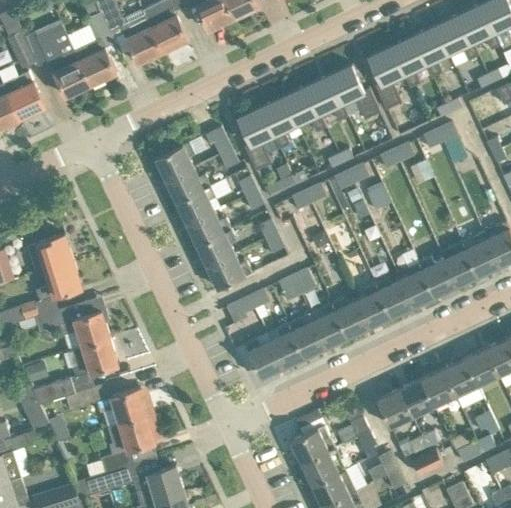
[(91,85),(116,74),(104,48),(115,43),(112,37),(101,12),(95,0),(85,0),(82,2),(89,18),(86,19),(89,25),(67,35),(91,85)]
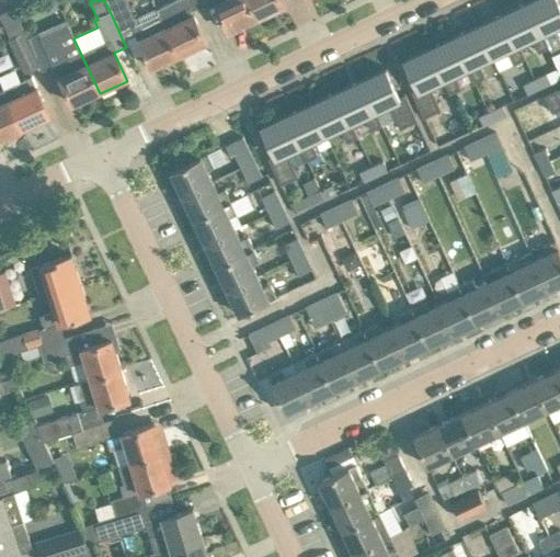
[(178,57),(164,29),(156,10),(135,20),(125,0),(104,0),(111,13),(123,41),(134,35),(150,70),(178,57)]
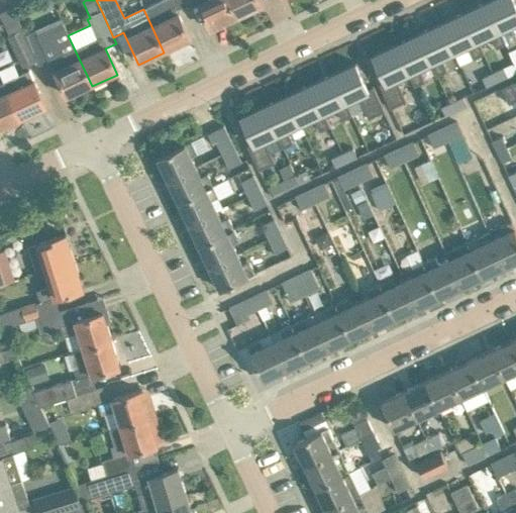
[(176,11),(186,7),(182,0),(153,0),(159,11),(157,11),(162,22),(151,26),(164,53),(190,40),(176,11)]
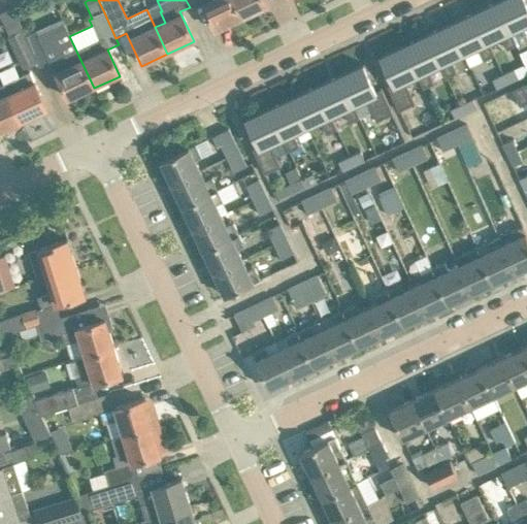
[(186,0),(190,7),(201,2),(215,32),(241,20),(231,0),(186,0)]
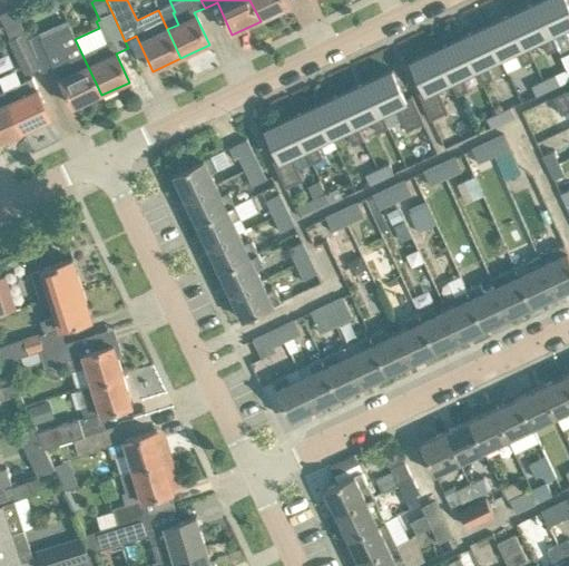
[(284,0),(249,0),(261,21),(288,8),(284,0)]
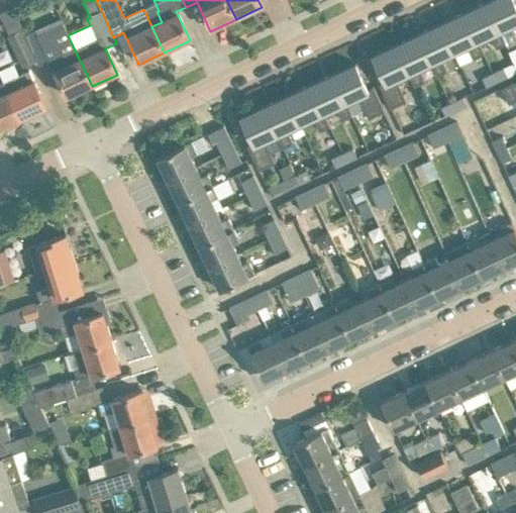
[(515,7),(512,0),(495,0),(486,5),(499,32),(500,32),(512,26),(515,34),(515,7)]
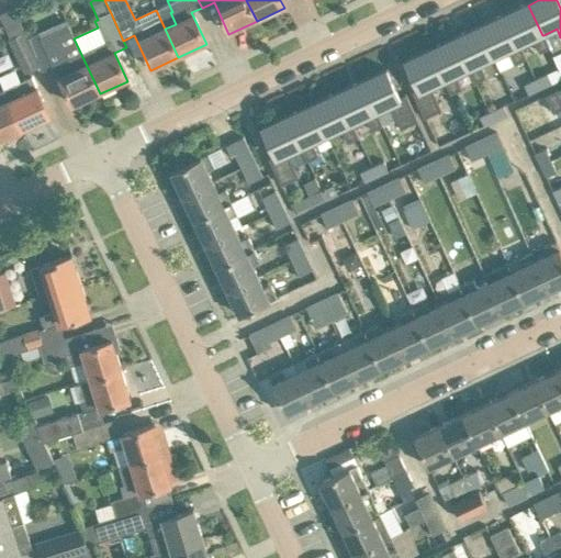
[(542,35),(528,6),(504,17),(517,47),(519,46),(531,41),(539,55),(550,49),(543,35),(542,35)]
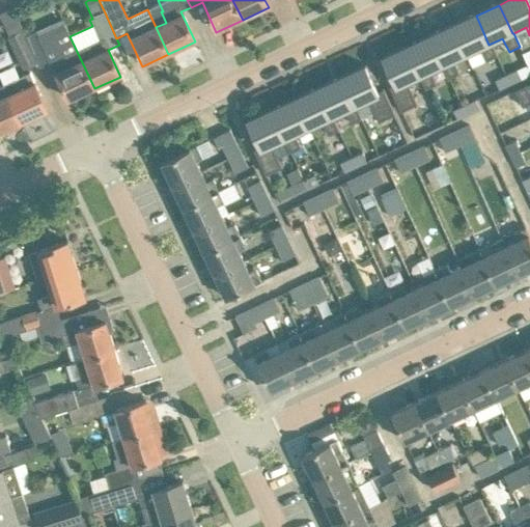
[(489,45),(476,16),(452,26),(466,55),(479,49),(485,62),(497,57),(491,44),(489,45)]
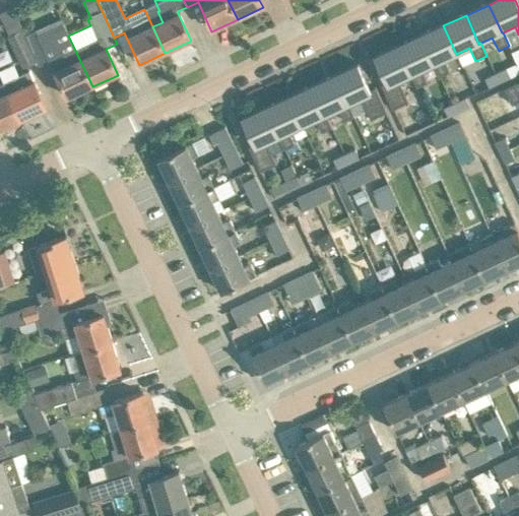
[(456,54),(443,25),(420,37),(434,65),(432,65),(439,78),(449,73),(443,60),(456,54)]
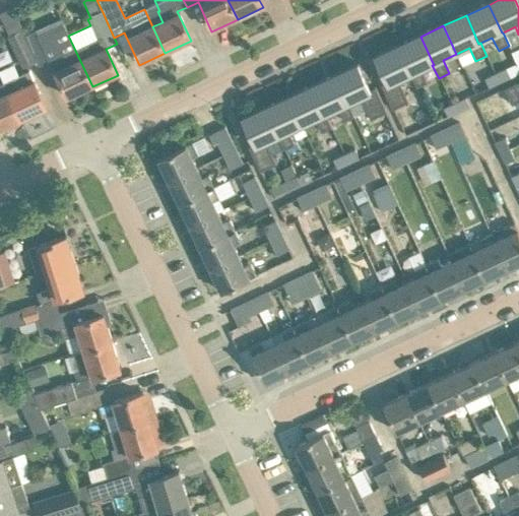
[(37,63),(25,36),(23,31),(7,40),(22,69),(37,63)]
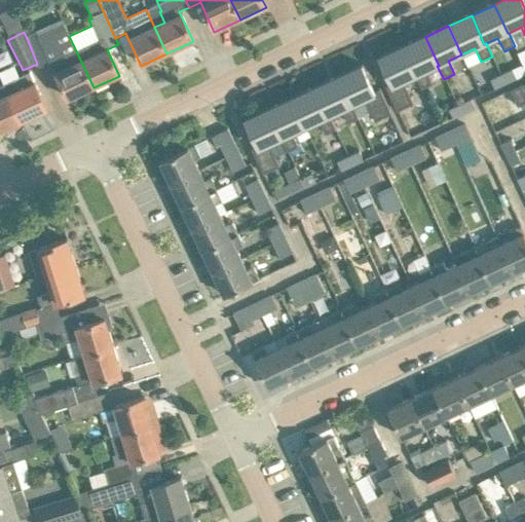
[(94,87),(69,36),(68,34),(42,45),(36,32),(26,36),(37,64),(48,59),(67,100),(94,87)]
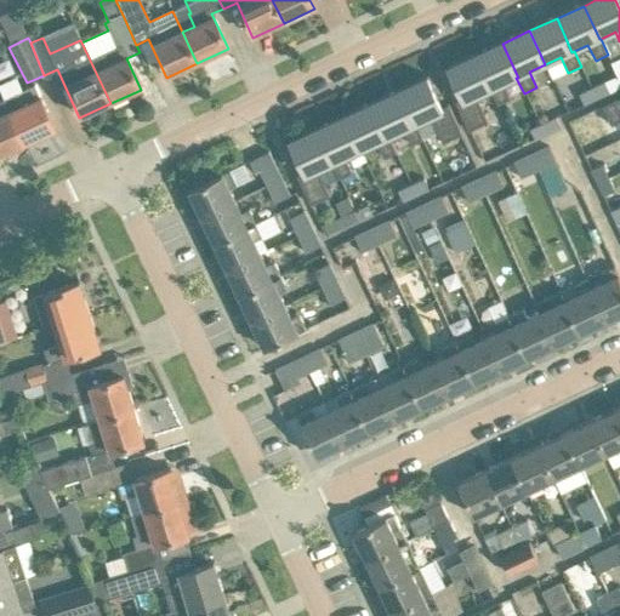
[(518,78),(502,44),(476,56),(490,90),(489,91),(496,107),(510,101),(502,85),(516,78),(518,78)]
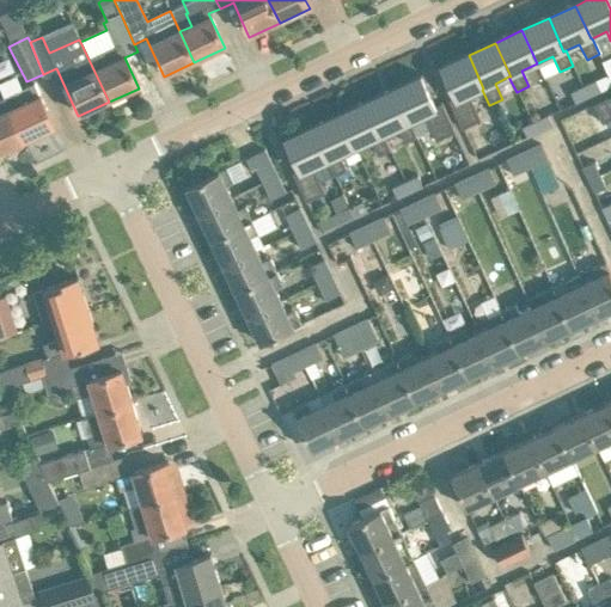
[(483,89),(469,55),(440,68),(454,99),(447,102),(462,132),(481,122),(468,96),(482,90),(483,89)]
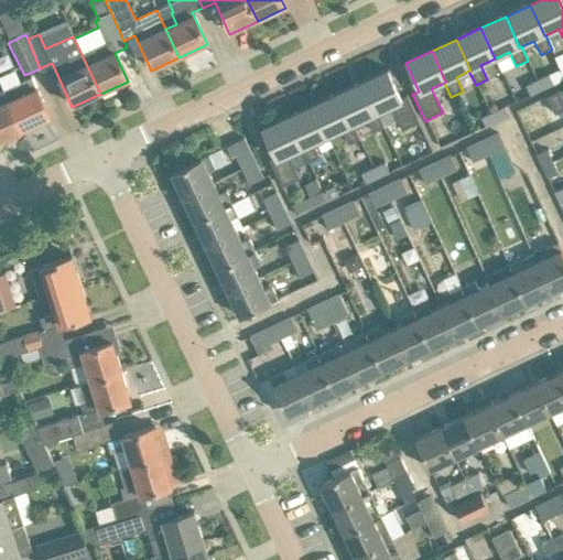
[(554,87),(553,86),(549,76),(550,76),(543,61),(530,66),(537,83),(542,93),(554,87)]
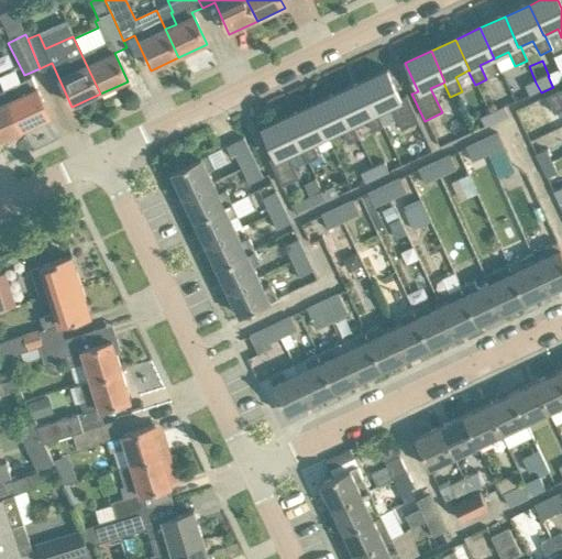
[(387,72),(361,84),(375,114),(376,113),(389,108),(400,132),(418,123),(406,97),(400,99),(387,72)]
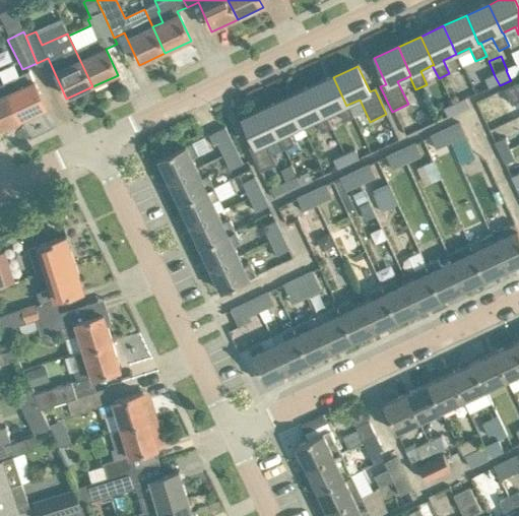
[(46,109),(38,90),(28,73),(3,85),(8,95),(20,121),(46,109)]
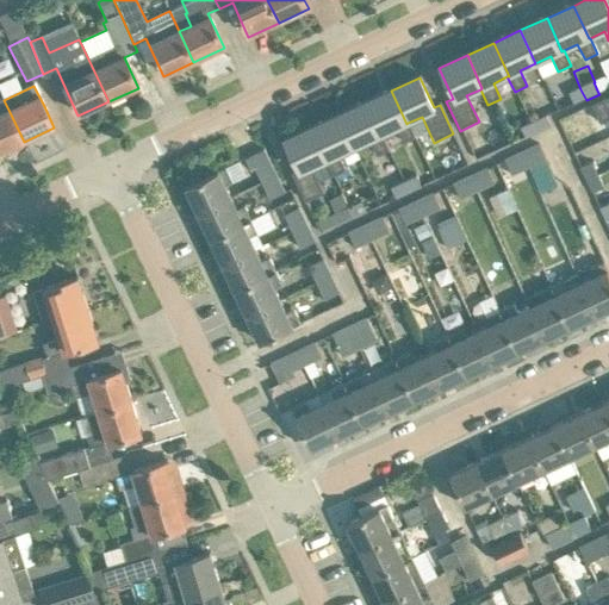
[(573,106),(586,100),(580,89),(569,94),(573,106)]
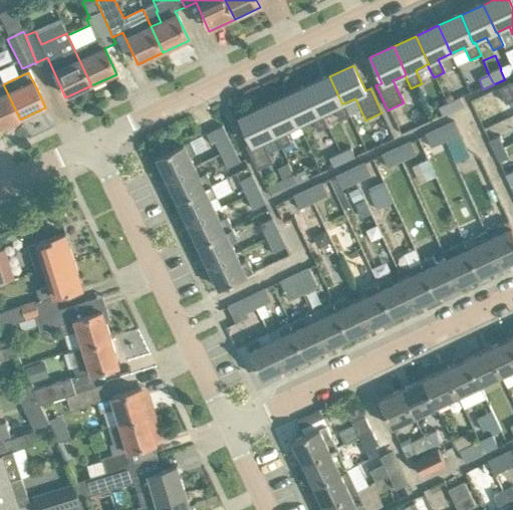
[(342,104),(329,76),(307,86),(320,114),(321,113),(333,108),(339,121),(349,116),(343,103),(342,104)]
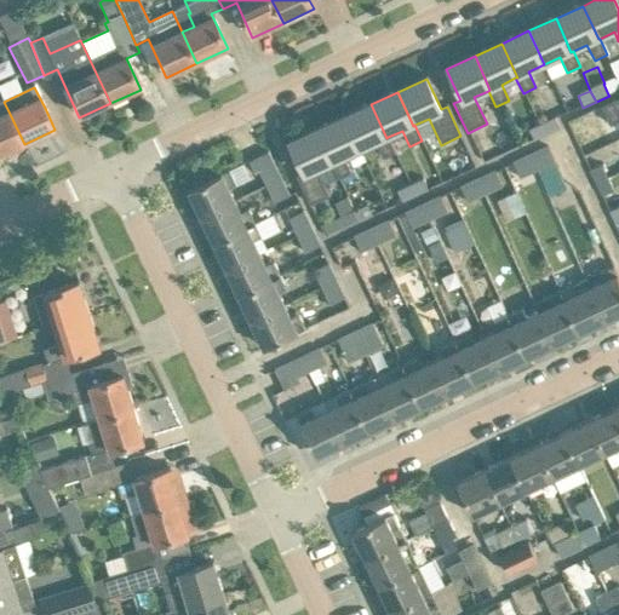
[(618,98),(601,108),(609,127),(618,122),(618,98)]
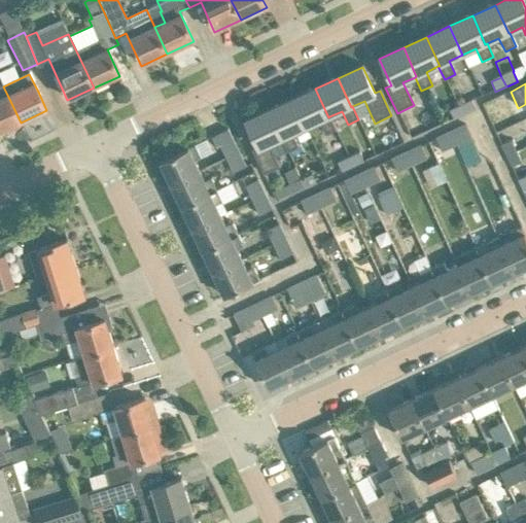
[(0,132),(21,123),(8,97),(3,86),(0,88),(0,132)]
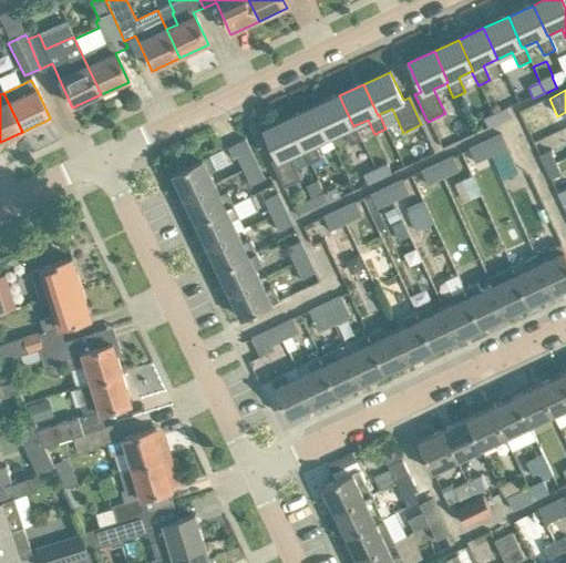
[(353,126),(339,95),(314,108),(328,137),(342,131),(350,146),(361,141),(354,125),(353,126)]
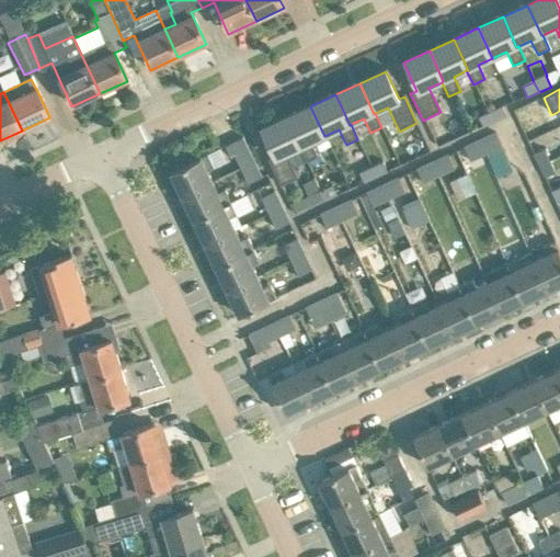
[(324,136),(310,106),(286,117),(300,148),(299,148),(306,163),(318,158),(310,144),(324,136)]
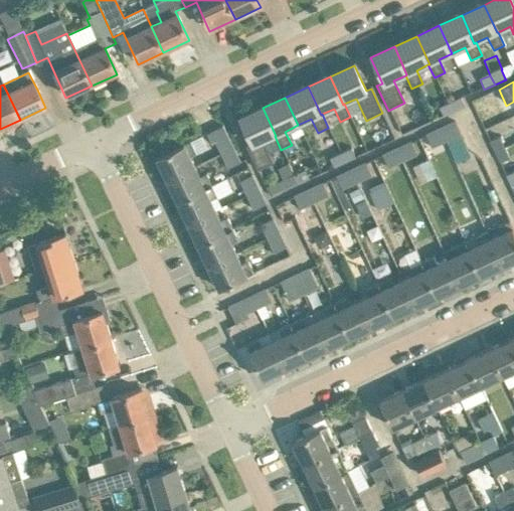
[(448,106),(452,115),(465,109),(461,100),(448,106)]
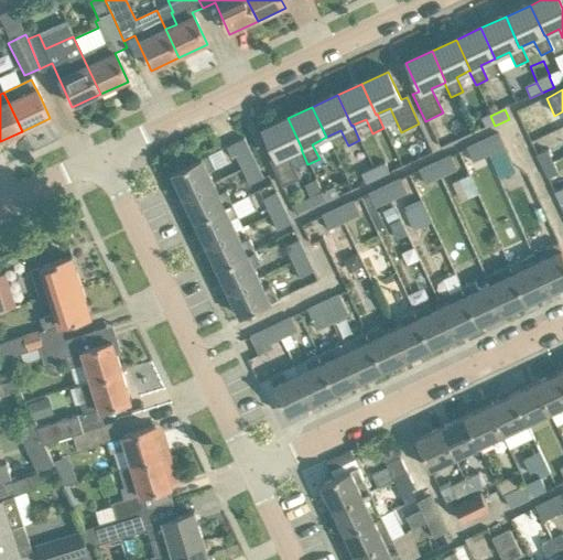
[(486,129),(495,126),(490,116),(482,119),(486,129)]
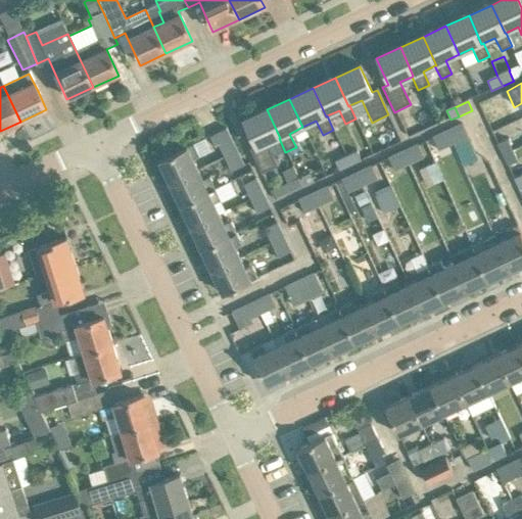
[(280,138),(267,109),(242,121),(254,147),(249,149),(261,175),(277,167),(267,144),(279,138),(280,138)]
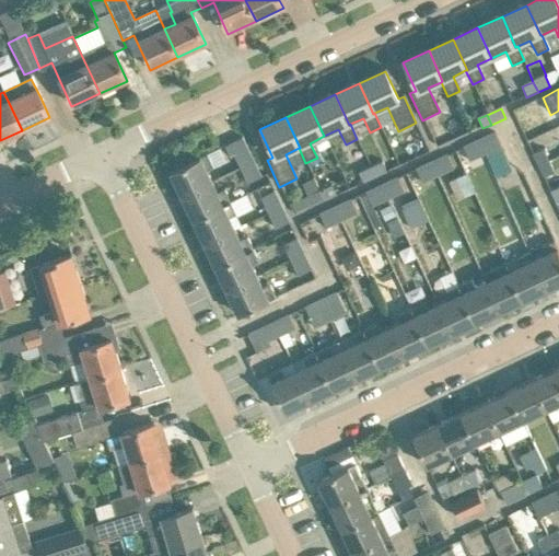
[(540,118),(524,127),(532,140),(547,132),(540,118)]
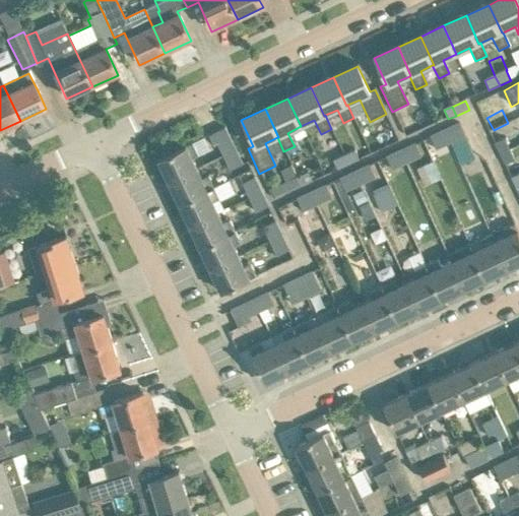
[(456,157),(470,151),(459,125),(445,131),(455,154),(456,157)]
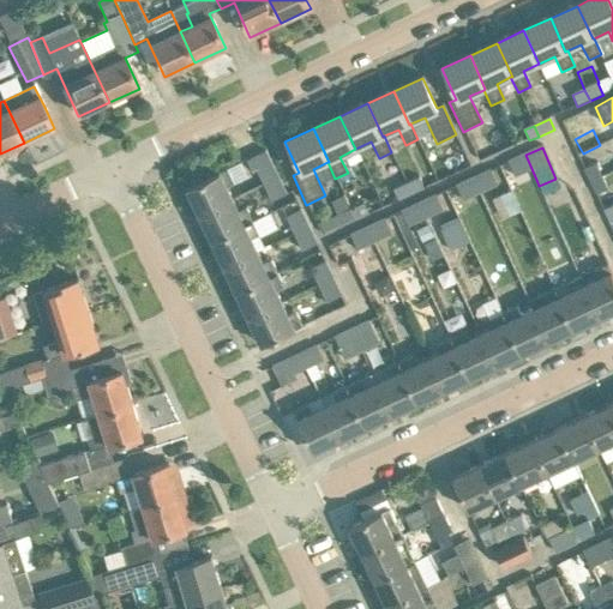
[(262,186),(277,179),(265,152),(246,161),(251,173),(256,172),(262,186)]
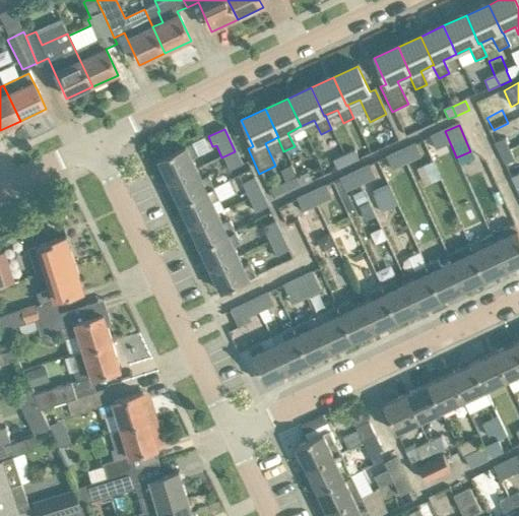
[(452,155),(455,154),(445,131),(430,138),(436,151),(447,146),(452,155)]
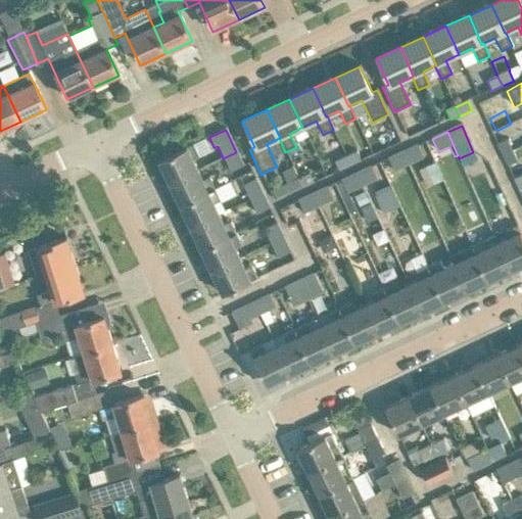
[(512,150),(508,141),(507,141),(497,145),(502,154),(512,150)]
